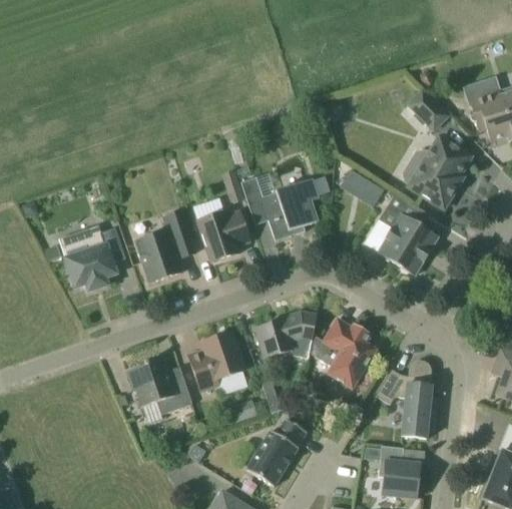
[(434,128),(448,114),(422,89),(409,103),(434,128)]
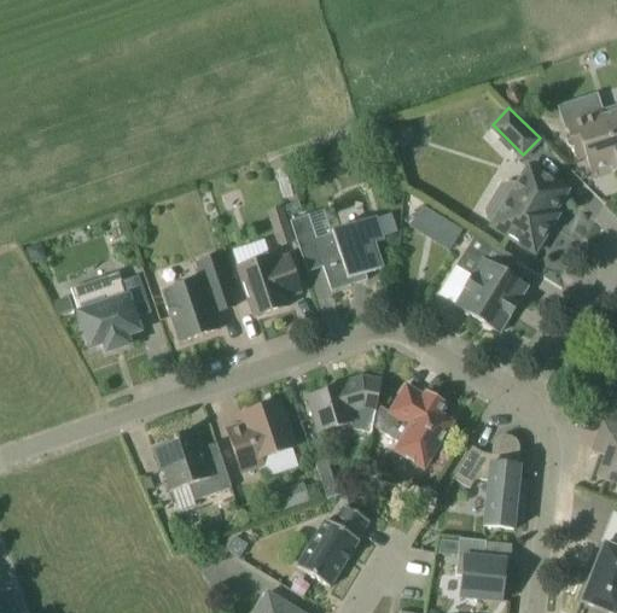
[(571,144),(574,144),(578,156),(587,153),(592,169),(611,163),(613,169),(616,168),(616,109),(601,115),(569,126),(570,130),(568,132),(565,134),(568,142),(571,144)]
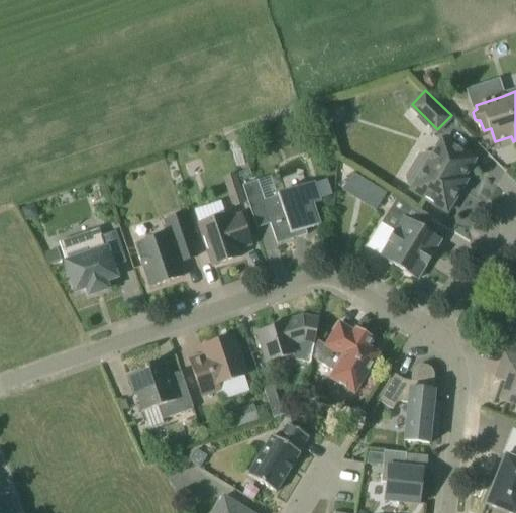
[(475,157),(442,136),(432,152),(428,150),(419,151),(415,160),(419,174),(411,187),(447,209),(467,177),(463,175),(475,157)]
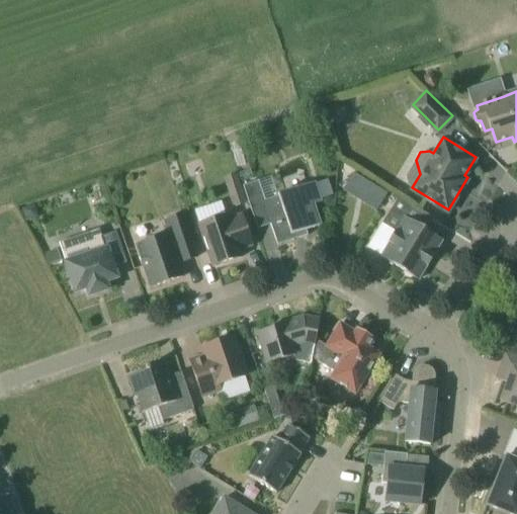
[(353,170),(347,179),(380,199),(386,190),(353,170)]
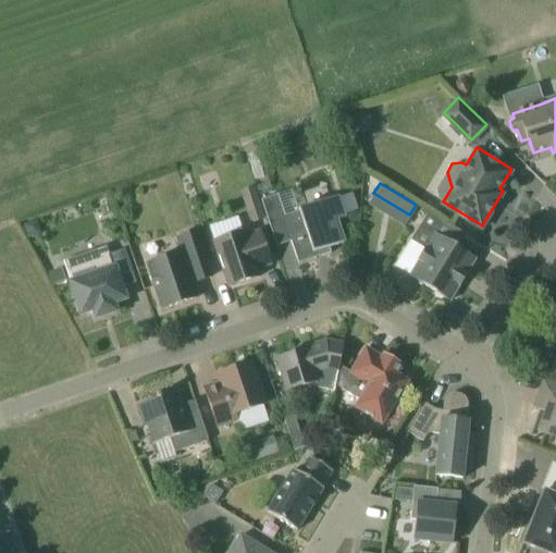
[(251,220),(264,216),(254,184),(241,188),(251,220)]
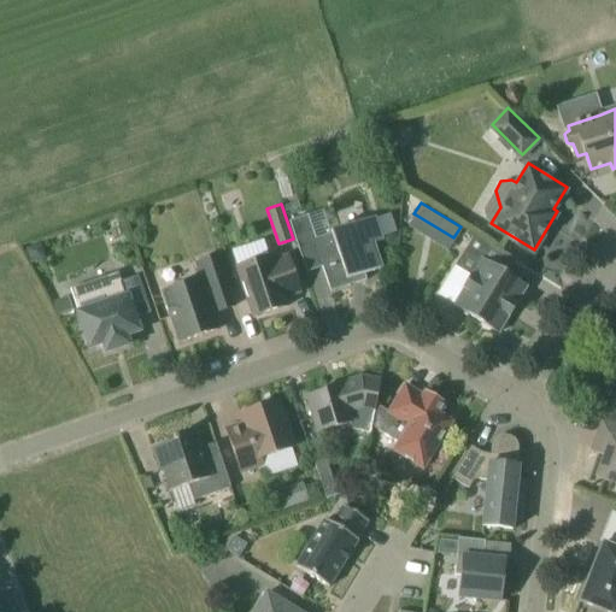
[(393,209),(377,215),(383,233),(399,228),(393,209)]
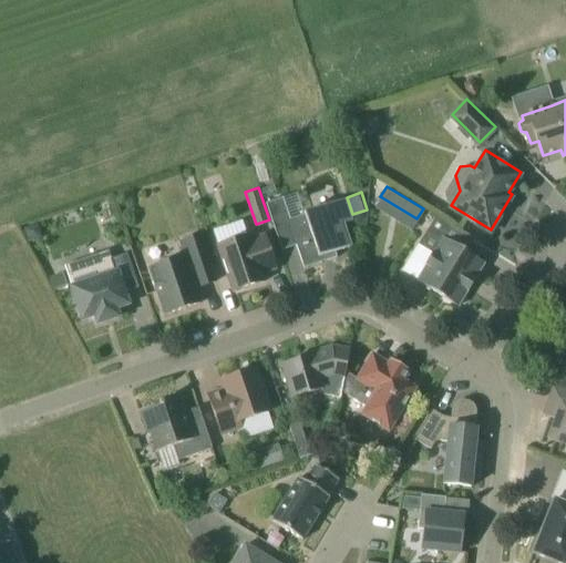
[(290,216),(284,194),(267,201),(283,247),(297,243),(305,265),(338,254),(336,248),(352,243),(345,221),(353,217),(352,214),(347,197),(346,196),(305,210),(305,212),(290,216)]
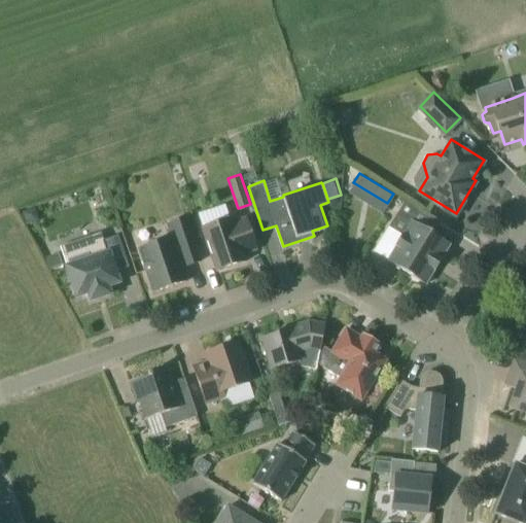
[(435,269),(443,257),(442,256),(450,243),(432,232),(441,218),(406,197),(397,212),(410,219),(402,233),(395,244),(396,244),(388,258),(426,281),(435,268),(435,269)]
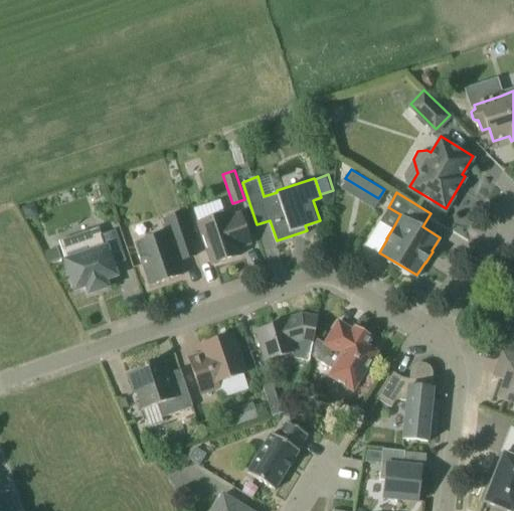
[(151,283),(183,272),(178,259),(196,252),(182,210),(163,216),(167,230),(137,240),(151,283)]
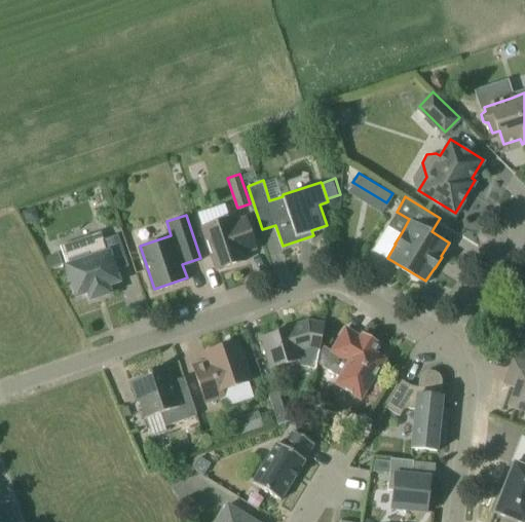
[(256,247),(246,215),(232,220),(231,216),(202,225),(216,268),(238,261),(235,253),(256,247)]
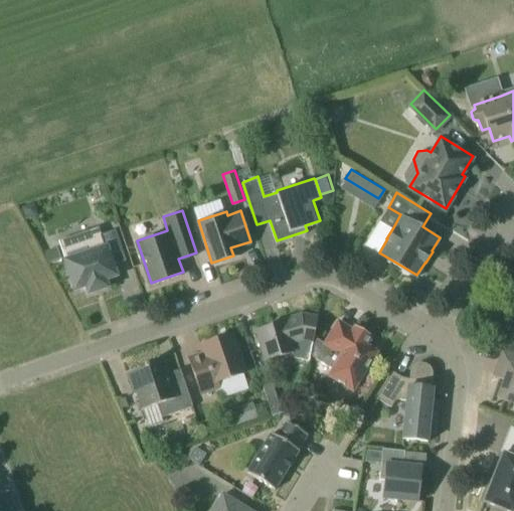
[(65,259),(75,288),(88,284),(90,291),(109,285),(106,278),(117,274),(114,263),(127,258),(117,227),(101,232),(99,225),(59,238),(66,259),(65,259)]
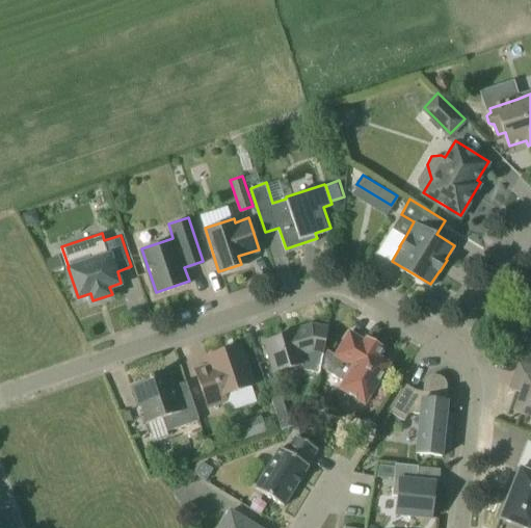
[(59,253),(47,257),(51,270),(63,266),(59,253)]
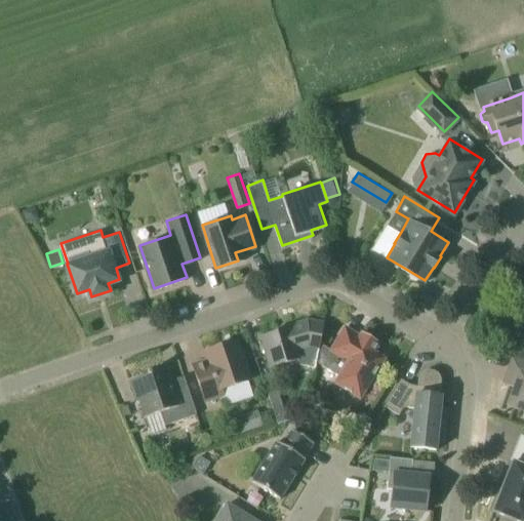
[(316,363),(319,346),(324,321),(308,318),(288,323),(290,327),(262,335),(270,365),(299,356),(300,360),(316,363)]
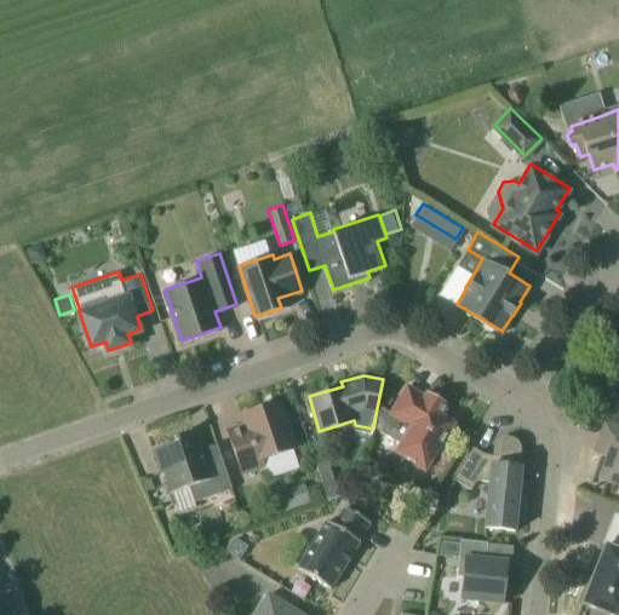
[(425,395),(408,385),(393,411),(413,424),(396,449),(425,467),(441,442),(454,421),(442,413),(448,402),(428,390),(425,395)]
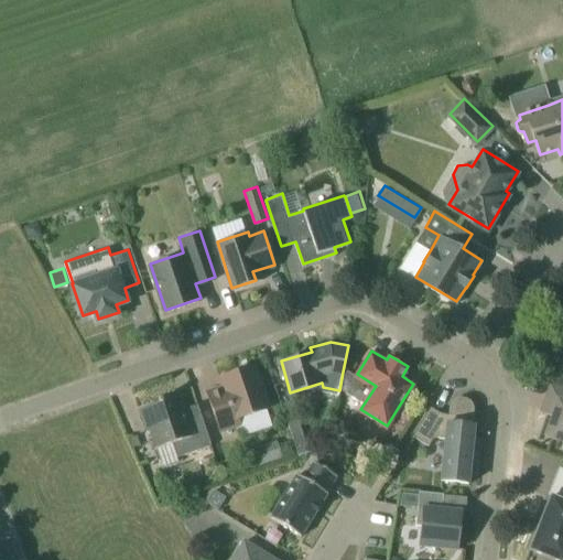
[(220,429),(240,422),(238,417),(269,406),(261,384),(263,380),(261,374),(258,372),(255,364),(230,373),(233,380),(208,389),(220,429)]
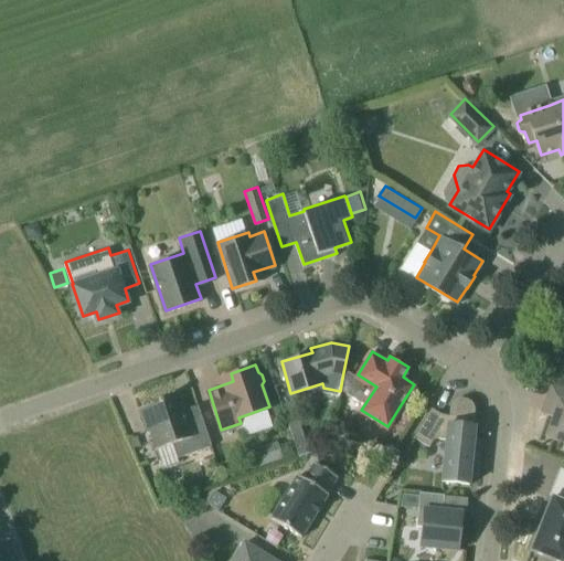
[(563,387),(552,382),(545,400),(559,404),(547,434),(563,440),(563,387)]
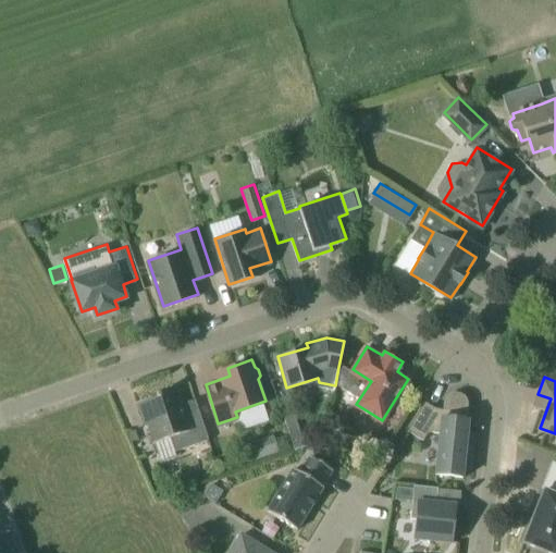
[(182,401),(176,385),(157,392),(158,395),(138,402),(146,425),(149,424),(155,441),(171,435),(175,449),(209,438),(196,396),(182,401)]
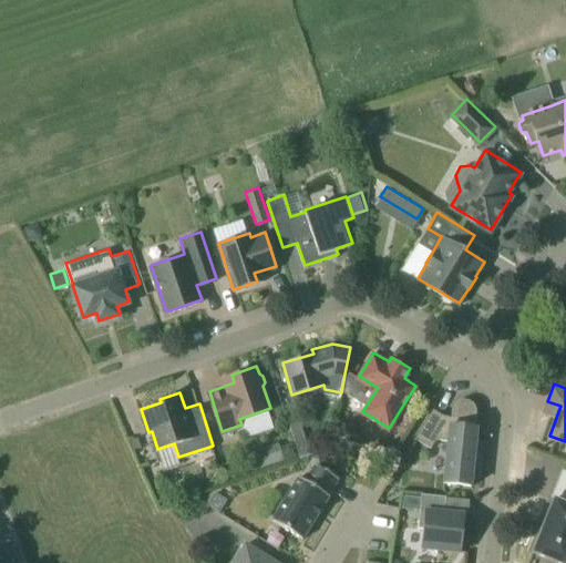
[(476,419),(477,410),(475,405),(472,400),(466,398),(460,399),(455,402),(453,408),(453,415),(444,413),(433,407),(415,437),(431,446),(436,437),(448,439),(443,481),(472,483),(477,426),(473,426),(474,418),(476,418),(476,419)]
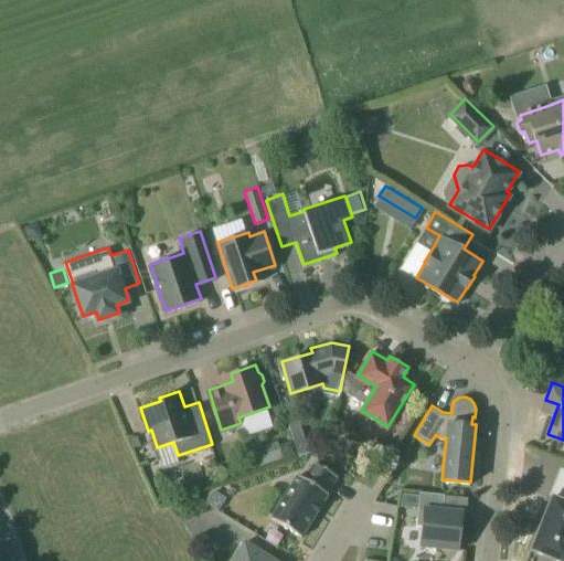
[(308,438),(306,437),(299,417),(289,421),(300,454),(318,447),(314,436),(308,438)]
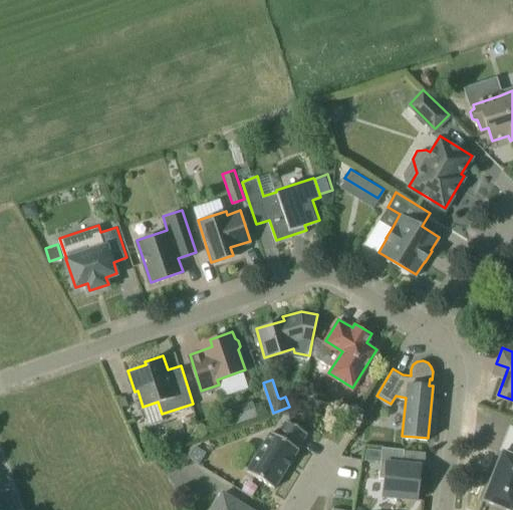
[(124,395),(118,397),(121,406),(127,404),(124,395)]
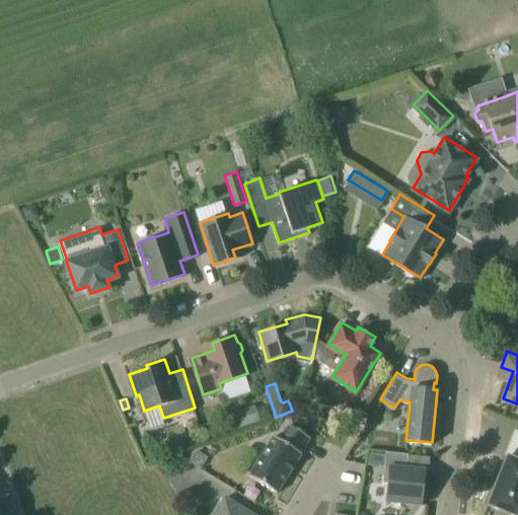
[(254,401),(236,409),(242,425),(261,419),(254,401)]
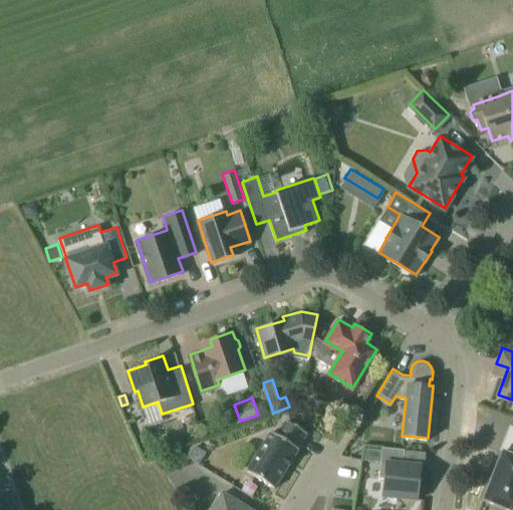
[(298,446),(307,431),(287,418),(277,433),(272,430),(247,469),(274,486),(299,447),(298,446)]
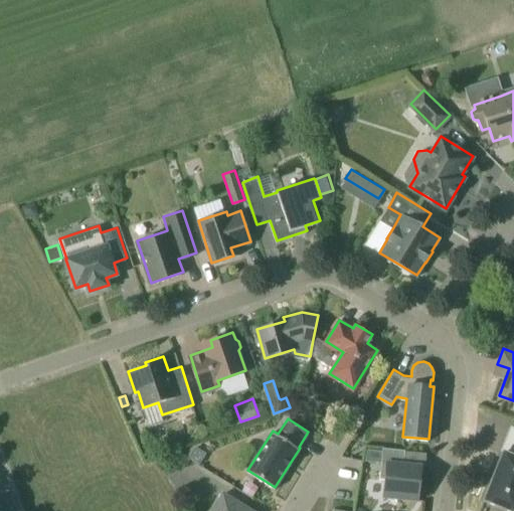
[(199,463),(206,452),(195,445),(188,456),(199,463)]
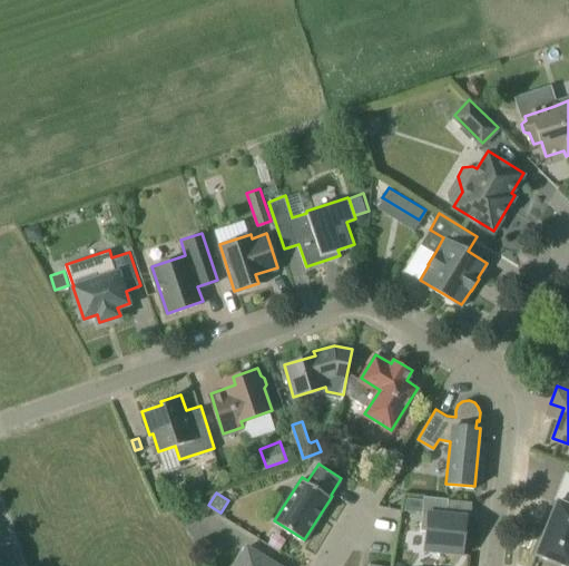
[(463,553),(467,515),(447,513),(449,497),(424,494),(420,528),(427,529),(424,548),(463,553)]
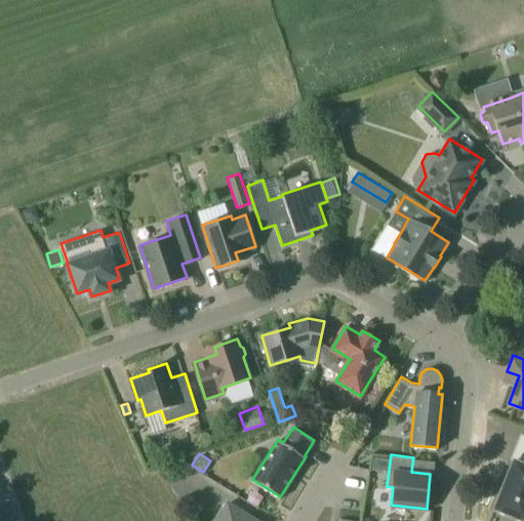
[(523,465),(515,462),(509,478),(507,477),(500,493),(502,494),(496,511),(523,520),(523,465)]
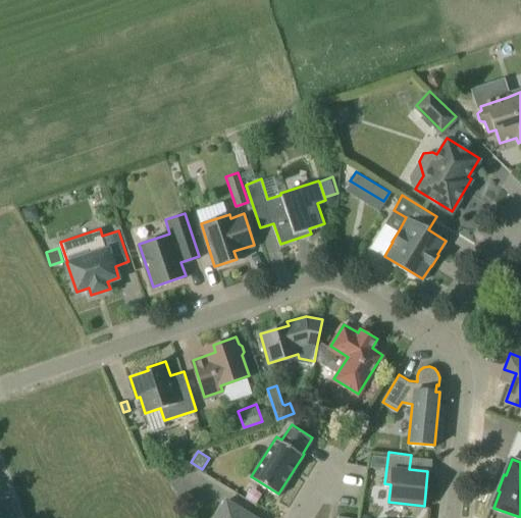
[(258,517),(226,498),(213,517),(258,517)]
